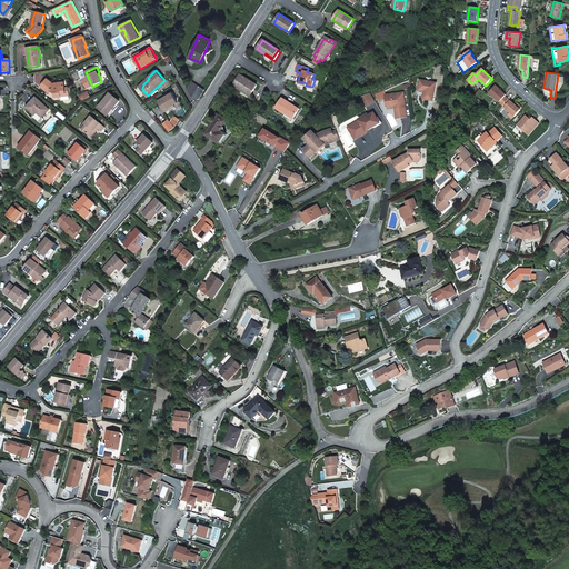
[(233,86),(241,90),(241,89),(251,96),(257,86),(240,75),(233,86)]
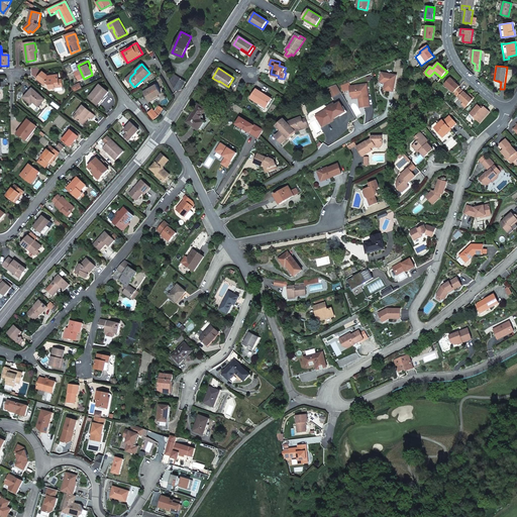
[(135,72),(134,71),(126,79),(129,81),(130,77),(135,72)]
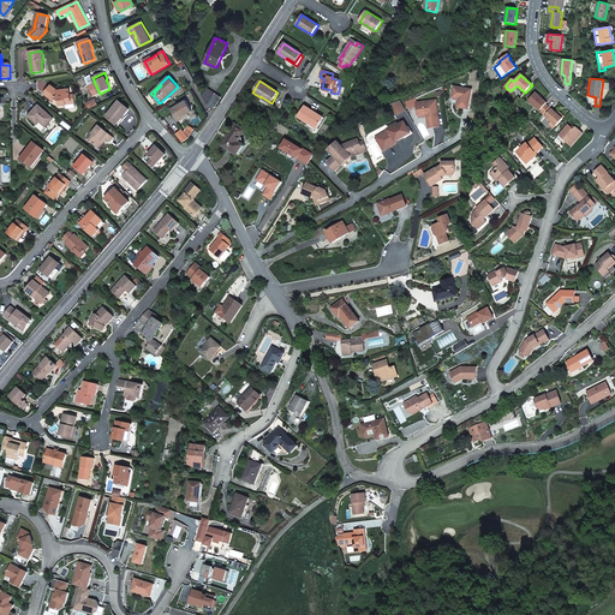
[(472,107),(475,89),(457,85),(454,96),(461,97),(460,106),(472,107)]
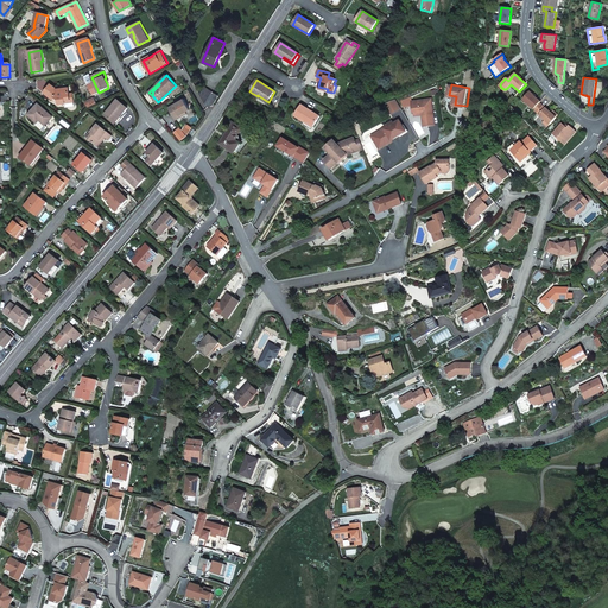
[(70,101),(70,95),(69,89),(57,90),(51,86),(44,94),(54,100),(55,99),(58,101),(59,106),(67,105),(65,102),(70,101)]
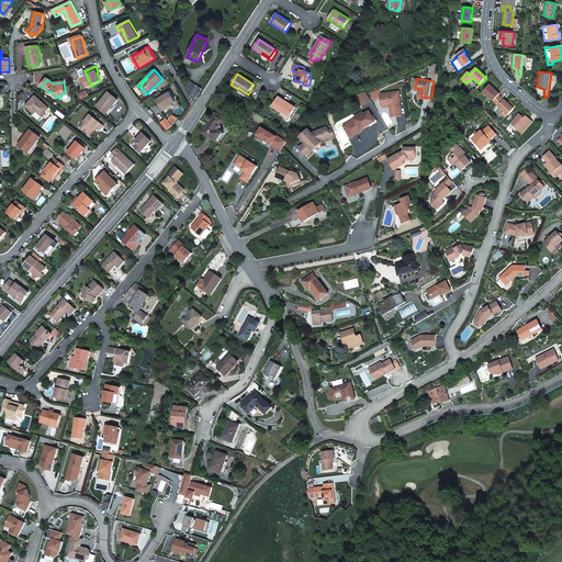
[(191,98),(197,98),(202,89),(189,80),(184,87),(191,98)]
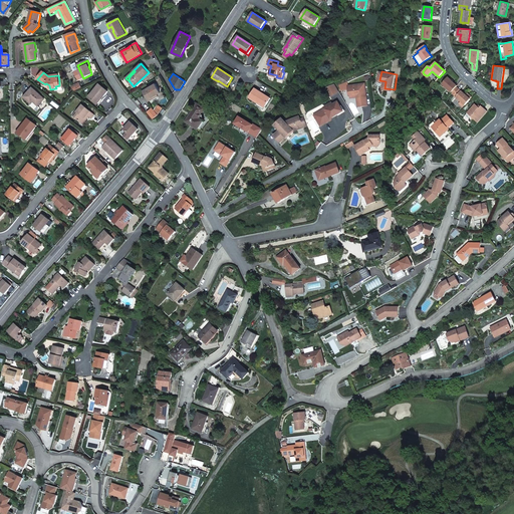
[(442,84),(451,92),(456,87),(457,86),(447,77),(442,84)]
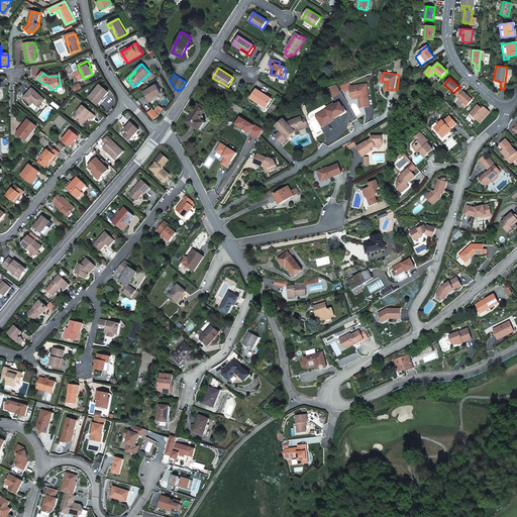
[(368,83),(350,86),(351,96),(353,96),(359,95),(359,98),(362,108),(372,106),(368,83)]
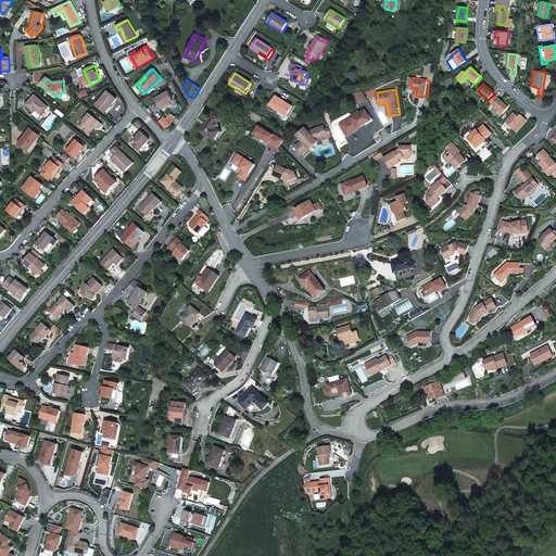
[(161,109),(166,106),(164,104),(169,102),(174,99),(168,90),(154,98),(161,109)]
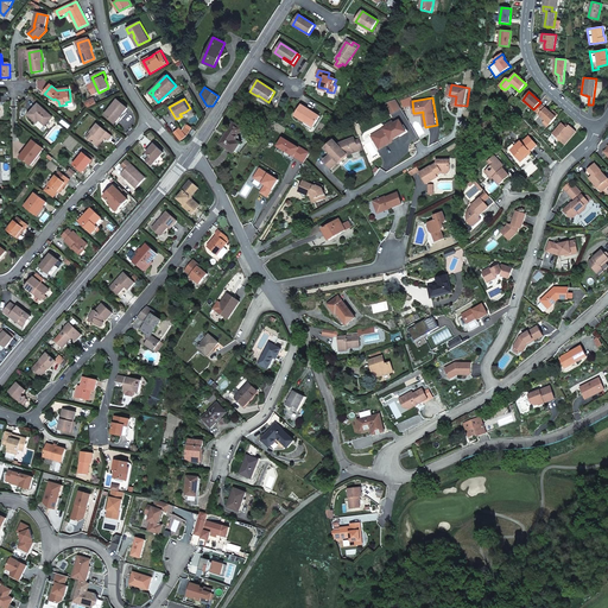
[(106,115),(114,122),(120,115),(122,116),(128,108),(118,100),(106,115)]
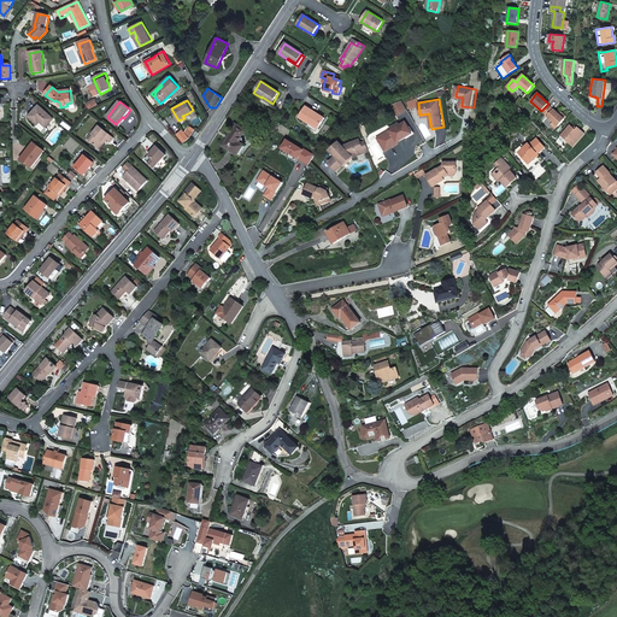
[(547,117),(558,127),(565,119),(547,105),(541,111),(546,115),(545,116),(547,117)]
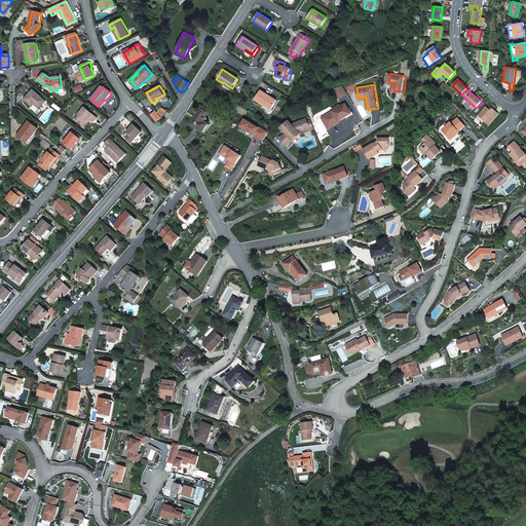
[(39,109),(45,102),(33,90),(25,100),(31,106),(32,109),(37,114),(40,110),(39,109)]
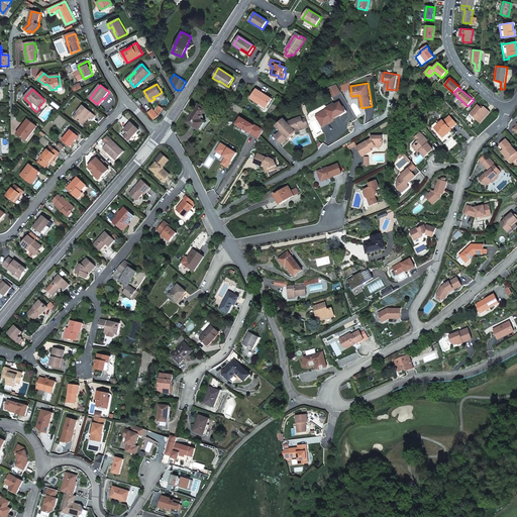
[(251,98),(257,103),(262,105),(262,104),(267,107),(272,99),(256,90),(251,98)]
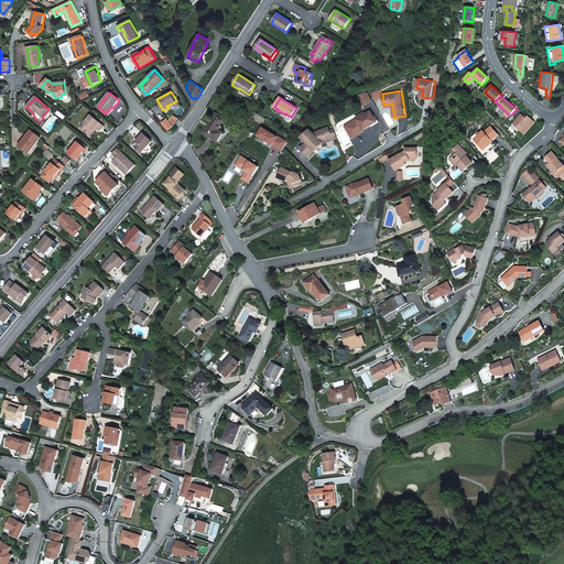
[(377,122),(370,112),(365,116),(364,114),(356,119),(356,120),(346,126),(349,131),(347,131),(351,139),(359,134),(359,133),(362,131),(362,132),(364,131),(364,130),(377,122)]
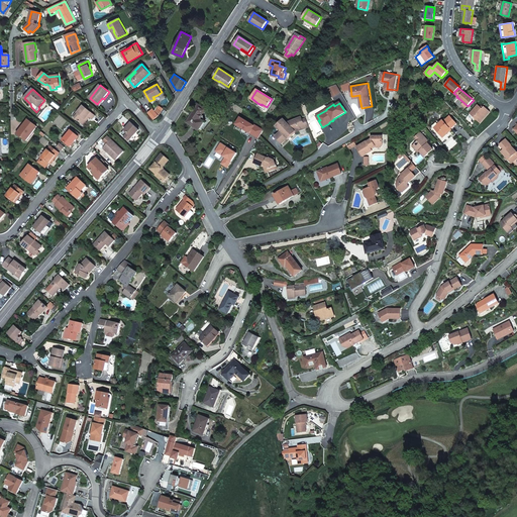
[(159,105),(154,111),(159,115),(164,108),(159,105)]
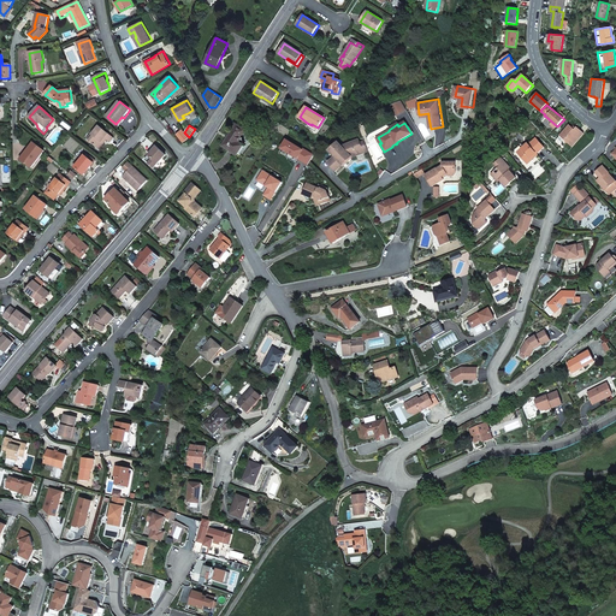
[(223,146),(236,155),(243,146),(238,143),(246,131),(236,125),(223,146)]
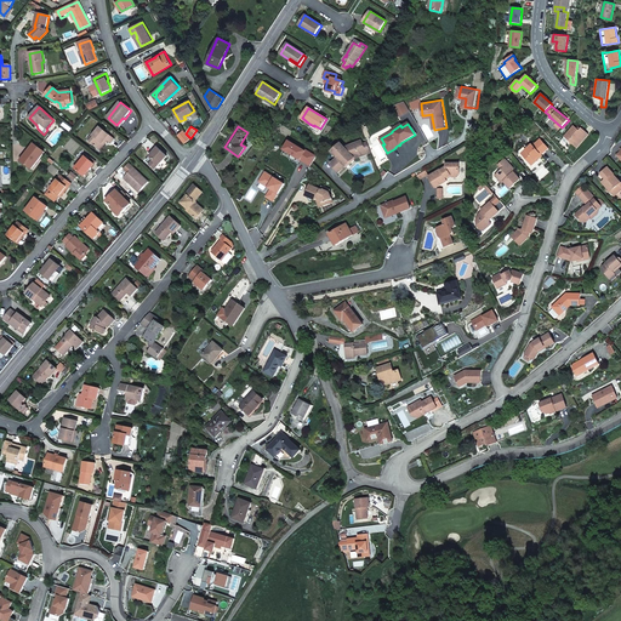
[(570,142),(577,149),(590,135),(582,129),(579,131),(574,126),(559,143),(565,148),(570,142)]
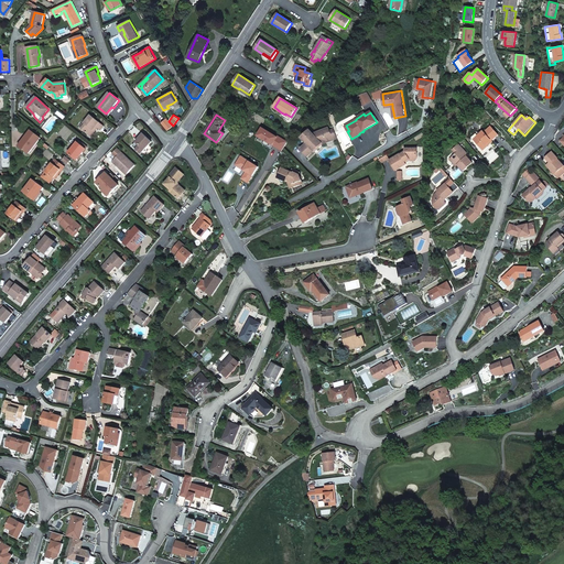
[(91,116),(85,122),(86,123),(83,129),(91,136),(96,131),(94,129),(97,126),(98,128),(101,130),(105,126),(91,116)]
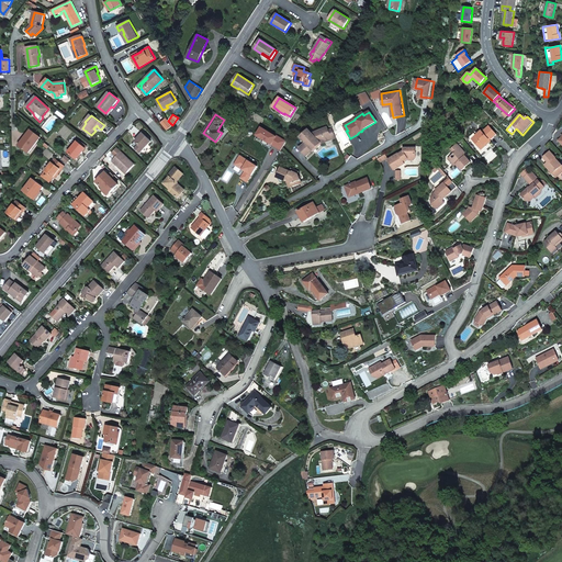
[(168,130),(172,126),(172,125),(168,121),(166,117),(161,122),(168,130)]
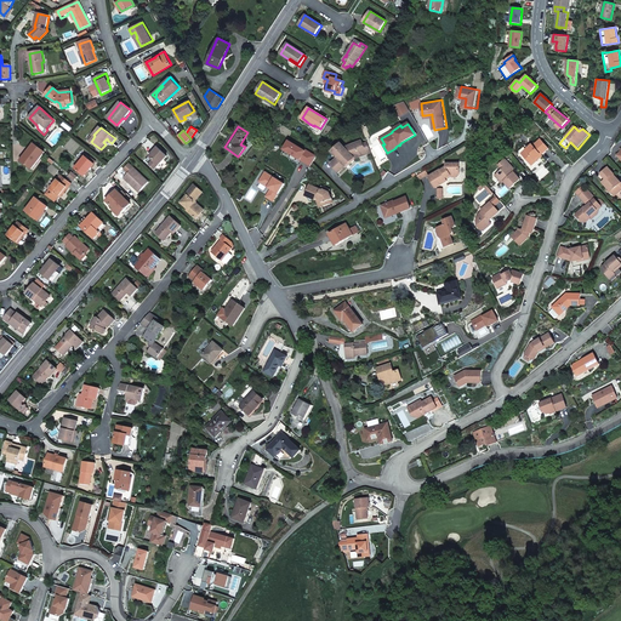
[(540,153),(542,154),(550,148),(541,138),(534,146),(533,143),(522,153),(531,163),(539,157),(537,155),(540,153)]
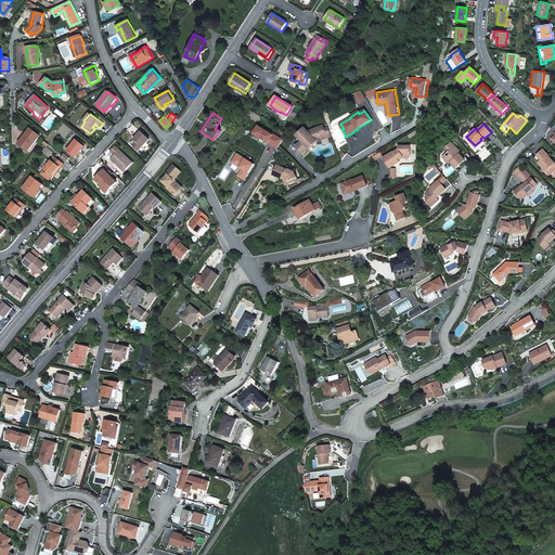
[(331,133),(328,128),(324,130),(323,126),(308,132),(305,128),(297,136),(302,141),(296,146),(304,154),(309,149),(308,147),(310,145),(311,146),(313,144),(312,143),(317,140),(322,137),(321,134),(326,132),(327,134),(331,133)]
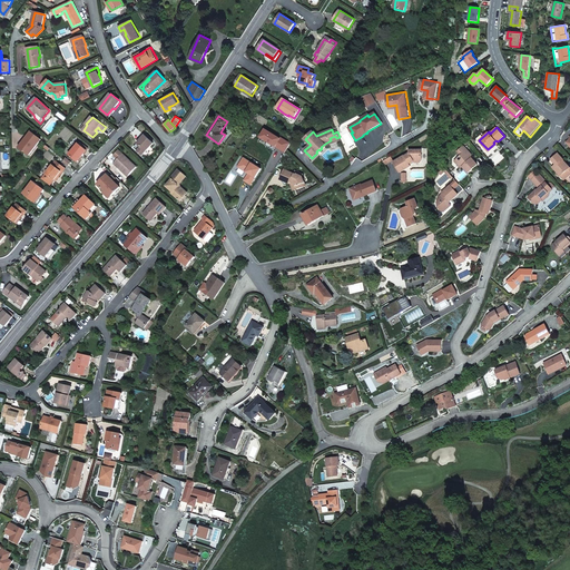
[(31,133),(23,141),(25,143),(20,148),(29,156),(41,140),(31,133)]
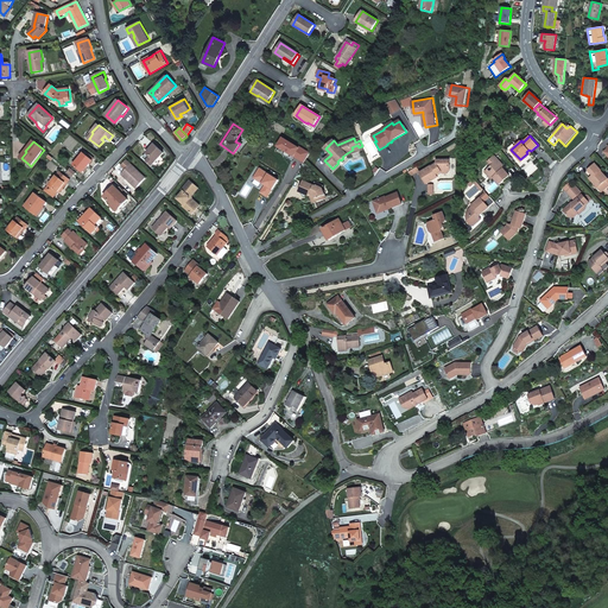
[(143,157),(152,165),(164,153),(154,144),(151,147),(151,149),(143,157)]
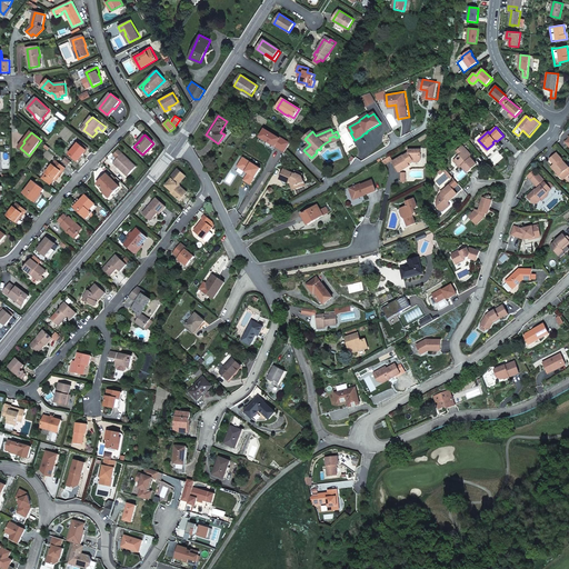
[(316,151),(317,152),(318,153),(327,145),(340,139),(339,137),(336,138),(335,136),(329,138),(330,140),(325,143),(320,147),(321,148),(319,150),(318,149),(316,151)]
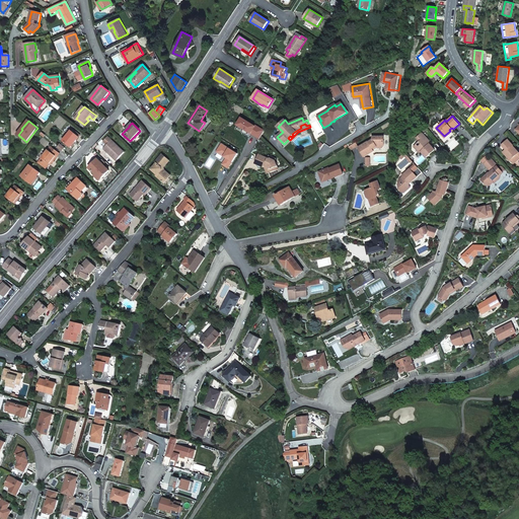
[(454,130),(453,129),(451,128),(449,130),(450,131),(444,136),(445,138),(454,130)]
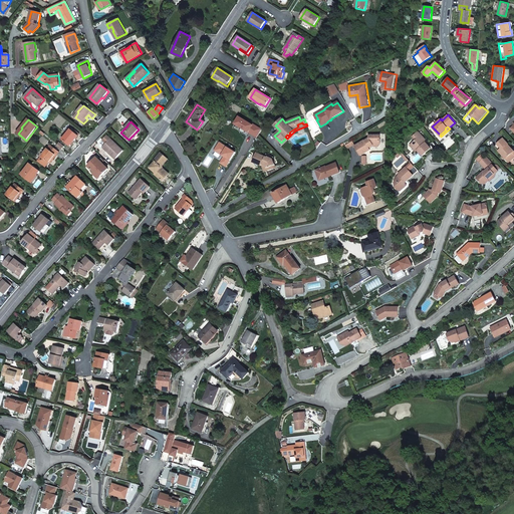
[(70,146),(78,136),(70,130),(62,140),(70,146)]
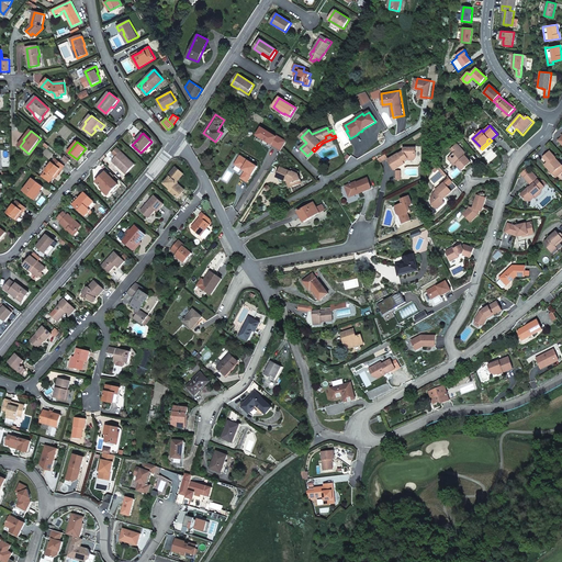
[(457,156),(451,160),(457,167),(458,165),(462,170),(472,161),(464,154),(465,153),(458,143),(451,148),(454,153),(457,156)]
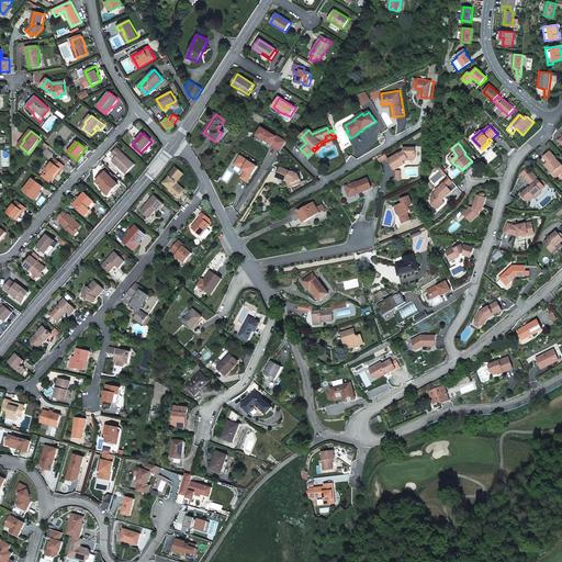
[(126,173),(135,165),(117,148),(112,153),(116,156),(112,160),(121,169),(121,168),(126,173)]
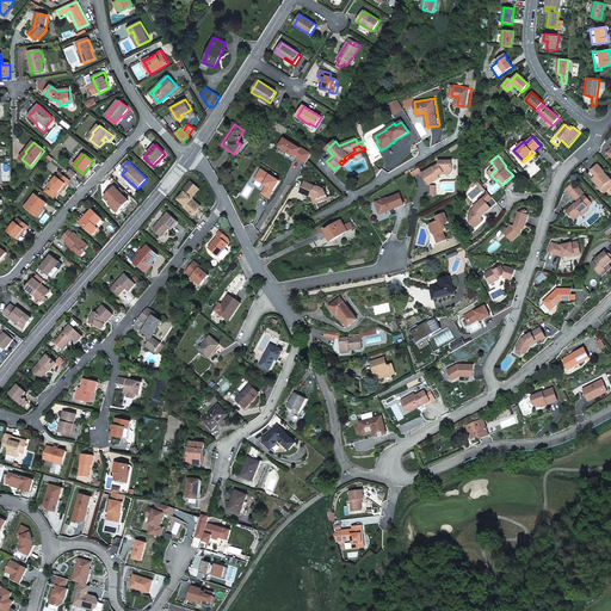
[(434,167),(423,174),(429,185),(440,178),(439,176),(444,172),(444,174),(450,174),(452,173),(452,161),(439,161),(439,165),(434,167)]
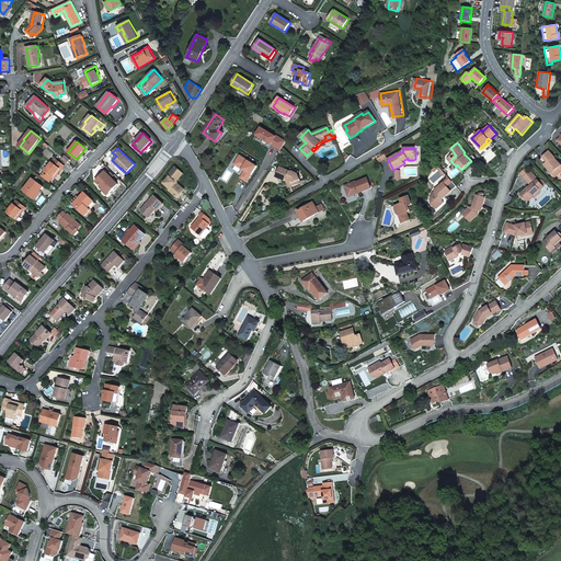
[(548,163),(545,167),(554,178),(560,171),(560,165),(553,158),(554,157),(548,151),(542,157),(546,161),(548,163)]
